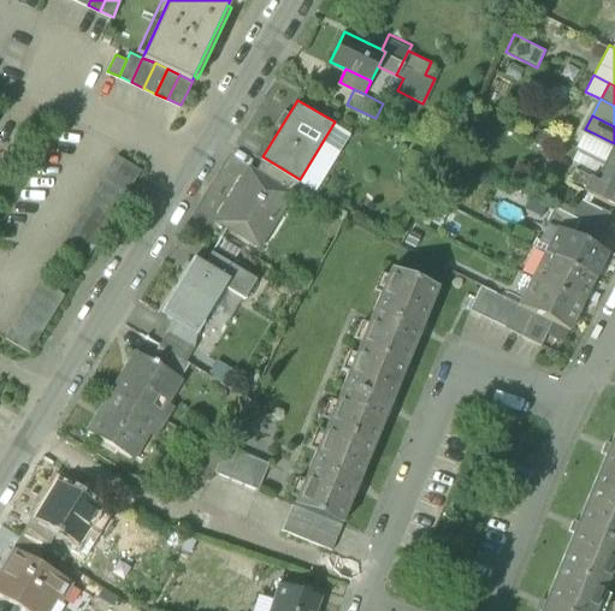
[(335,122),(300,179),(317,190),(352,132),(335,122)]
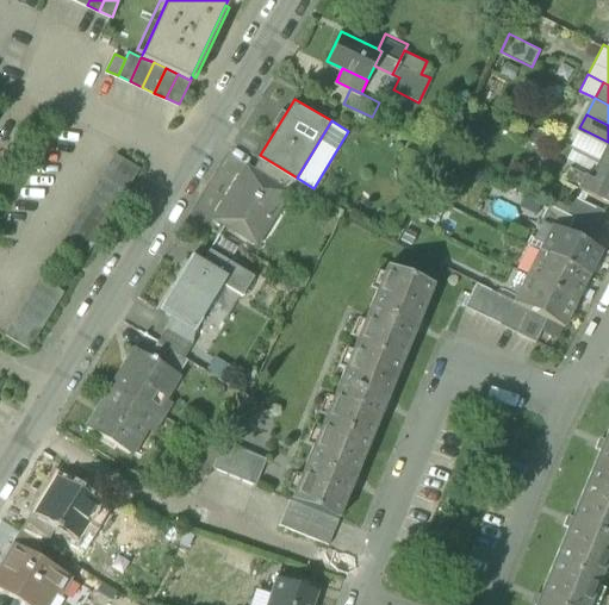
[(608,142),(579,128),(570,144),(572,145),(601,160),(608,144),(608,142)]
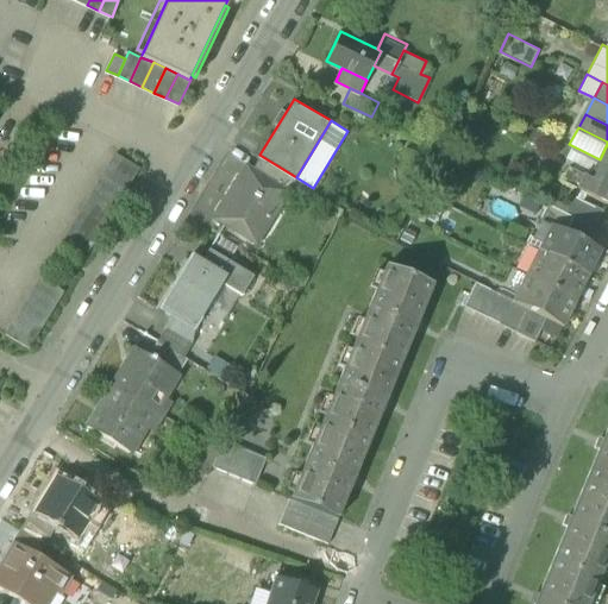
[(566,156),(594,170),(600,159),(571,145),(566,156)]
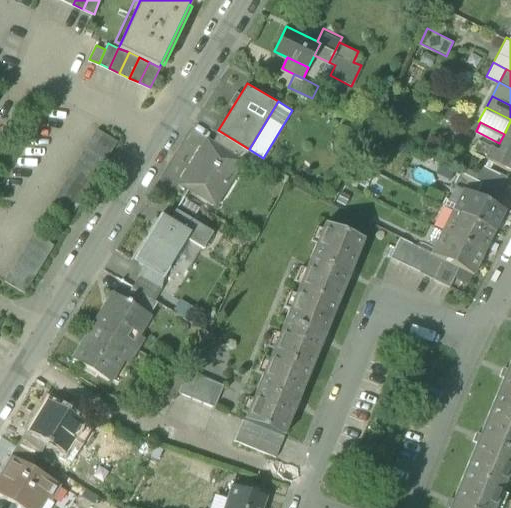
[(51,204),(71,216),(117,141),(97,129),(51,204)]
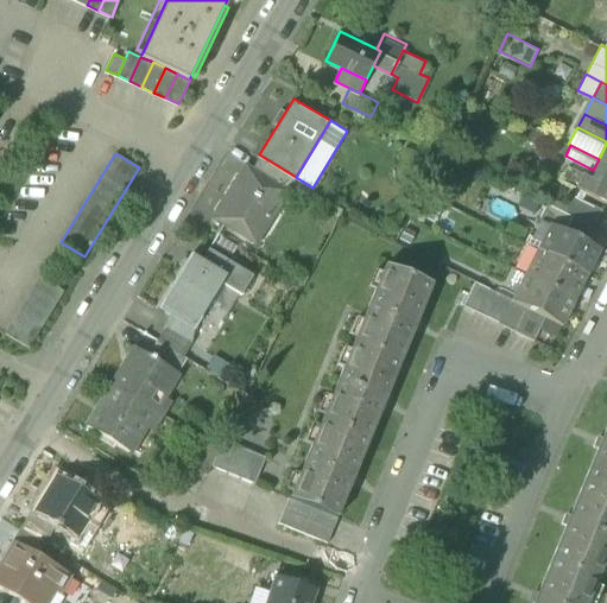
[(283,186),(289,190),(296,177),(259,154),(252,167),(283,186)]
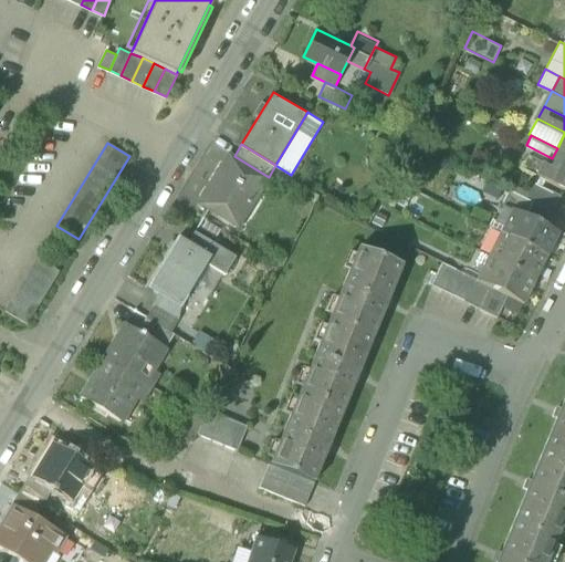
[(564,152),(557,148),(552,158),(550,165),(543,177),(564,188),(564,152)]
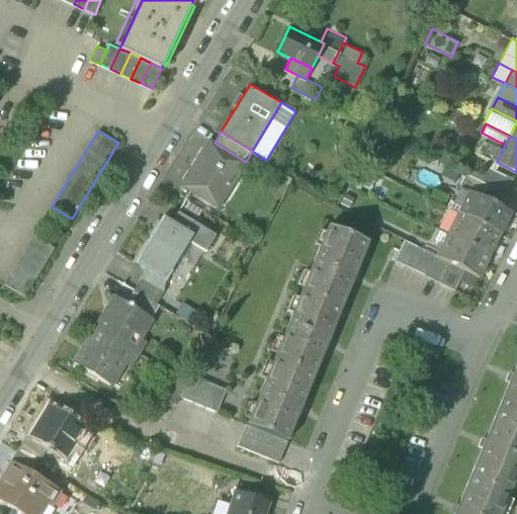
[(182,183),(213,202),(241,159),(214,143),(209,140),(182,183)]
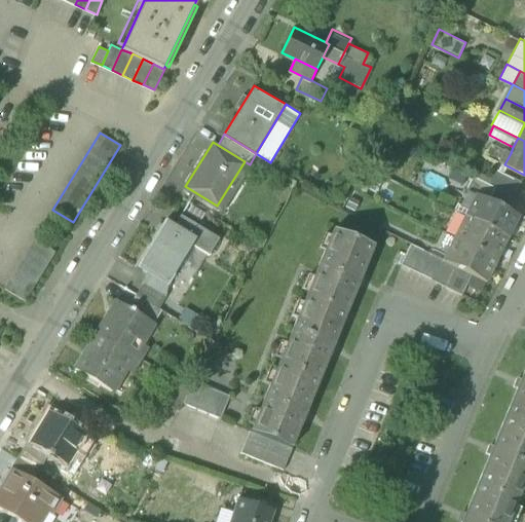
[(485,154),(504,164),(511,153),(491,143),(485,154)]
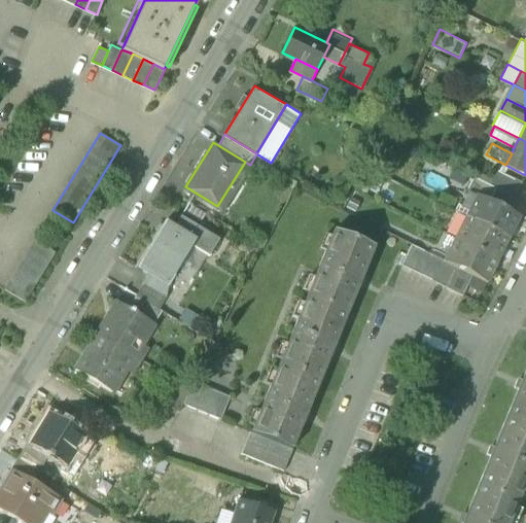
[(245,162),(217,206),(222,209),(250,165),(245,162)]
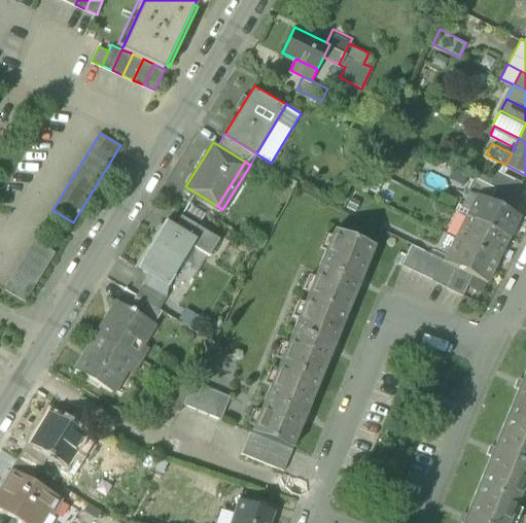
[(468,172),(453,165),(448,176),(463,183),(468,172)]
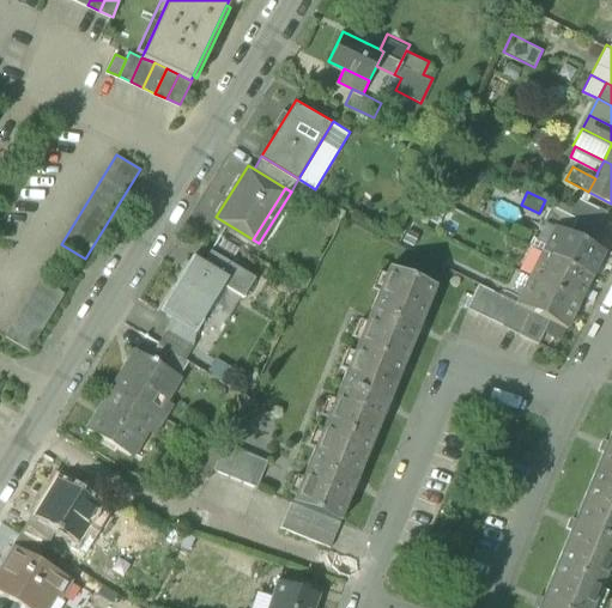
[(579,195),(570,212),(579,216),(599,225),(607,208),(579,195)]
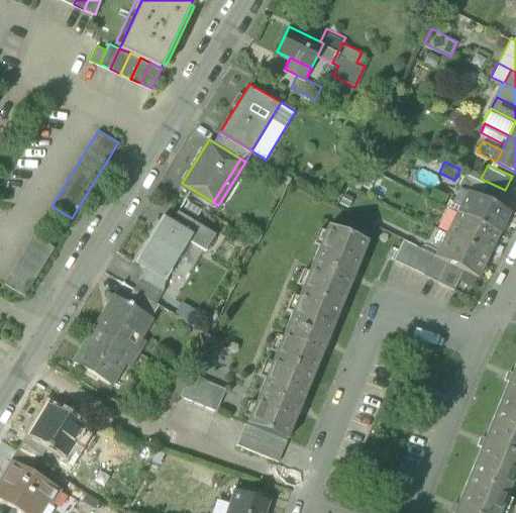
[(482,195),(488,182),(481,179),(465,171),(457,185),(459,186),(471,191),(471,190),(482,195)]
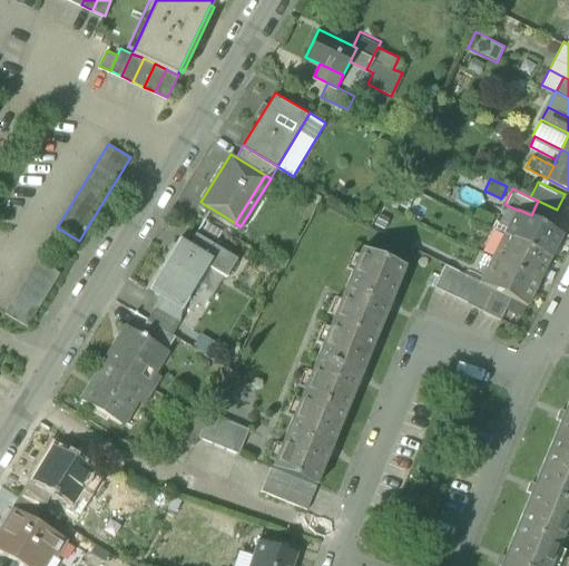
[(519,211),(507,205),(498,222),(510,227),(519,211)]
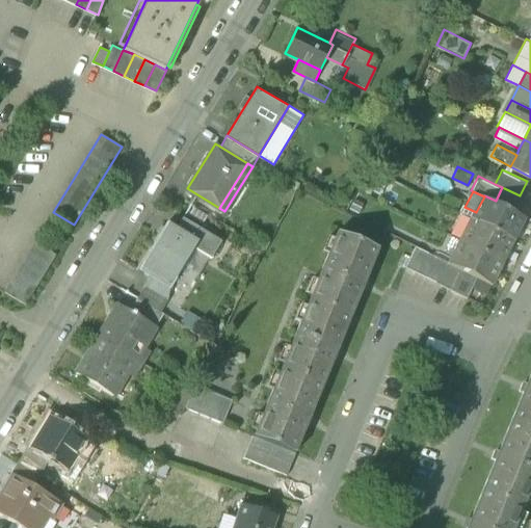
[(476,212),(474,218),(514,238),(525,215),(496,201),(484,195),(484,196),(476,212)]
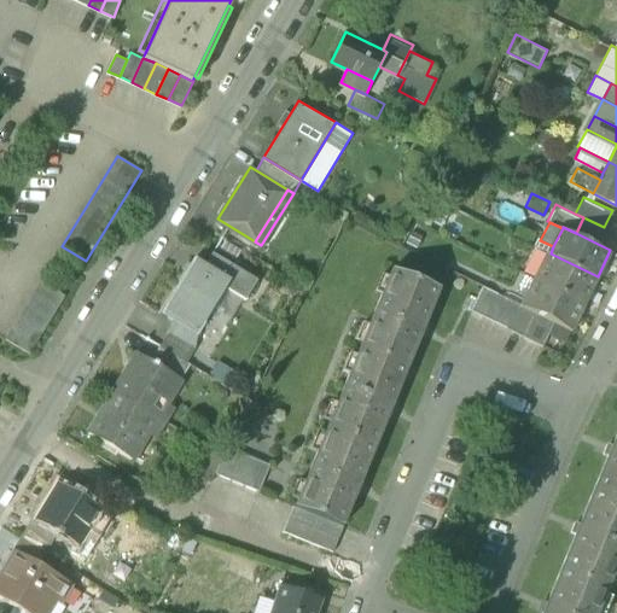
[(181,322),(198,333),(227,286),(245,297),(257,279),(213,251),(207,262),(196,256),(162,311),(175,320),(181,322)]
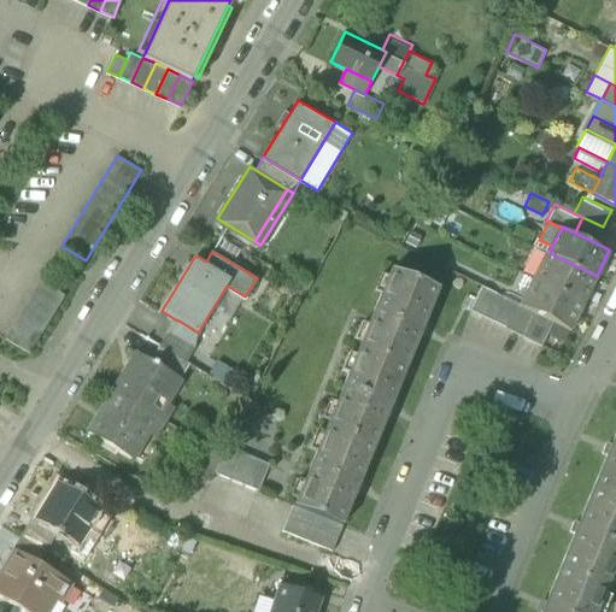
[(584,301),(597,276),(550,253),(537,278),(584,301)]
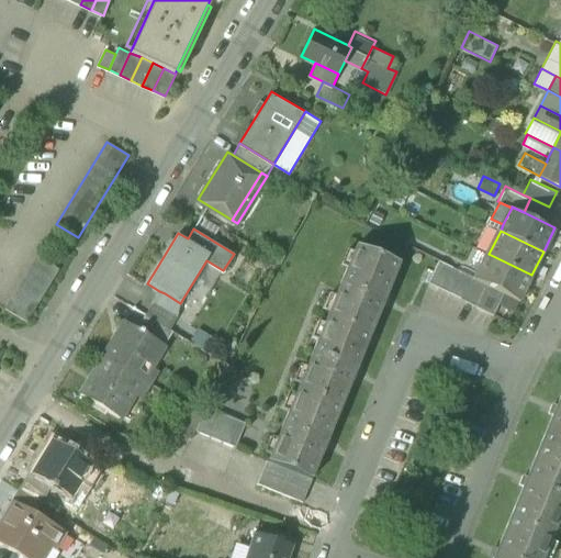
[(357,243),(328,315),(370,333),(400,260),(357,243)]
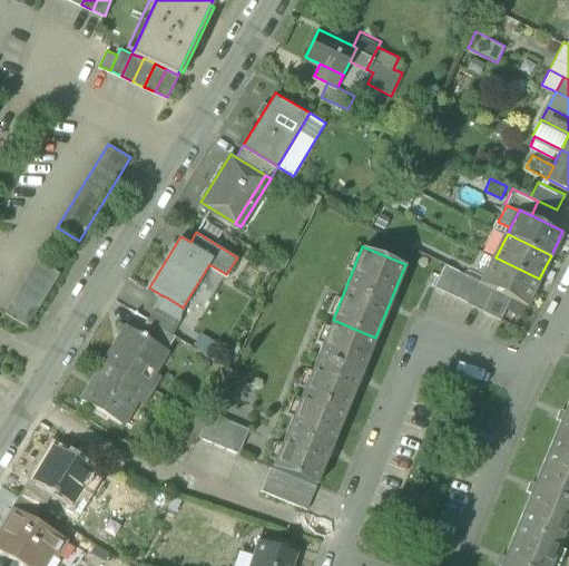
[(527,303),(539,279),(496,257),(483,281),(496,286),(512,295),(527,303)]
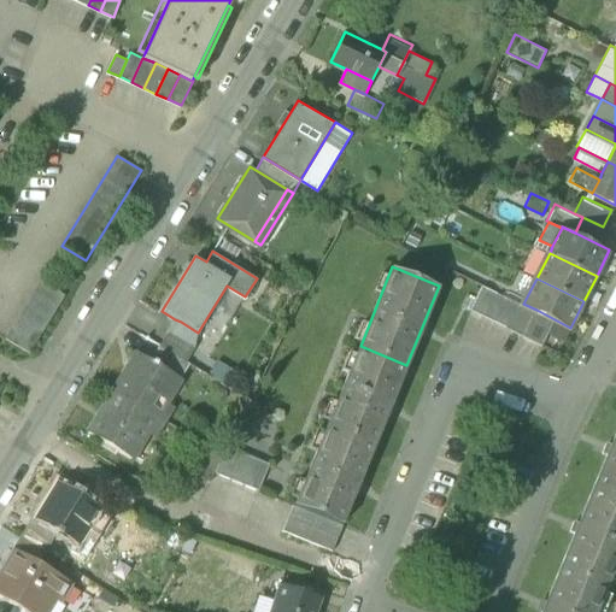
[(6,336),(30,351),(65,294),(41,280),(6,336)]
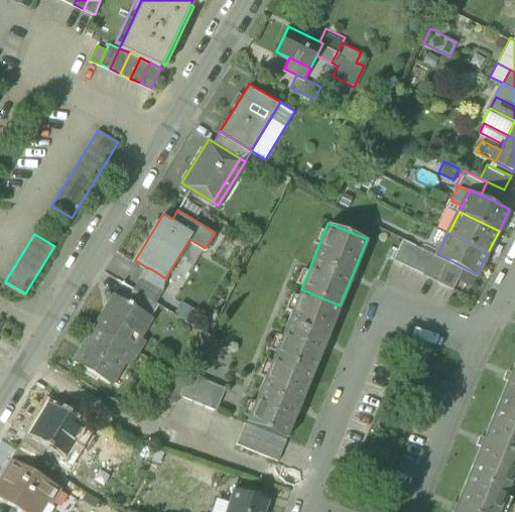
[(393,258),(405,263),(415,243),(403,237),(393,258)]
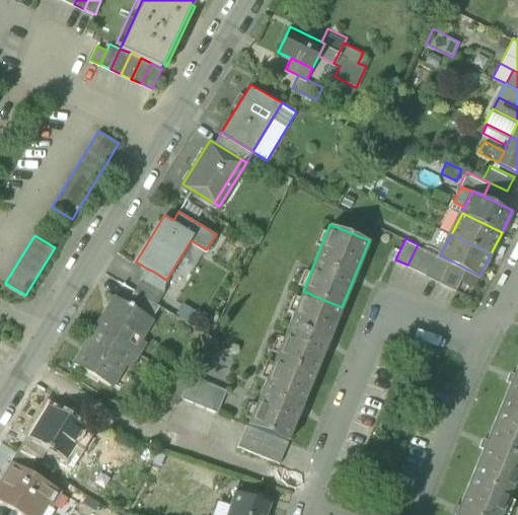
[(428,249),(418,244),(408,265),(418,270),(428,249)]
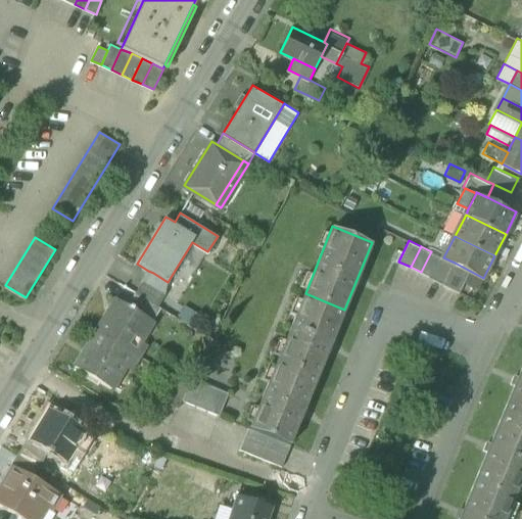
[(442,257),(431,251),(421,272),(432,278),(442,257)]
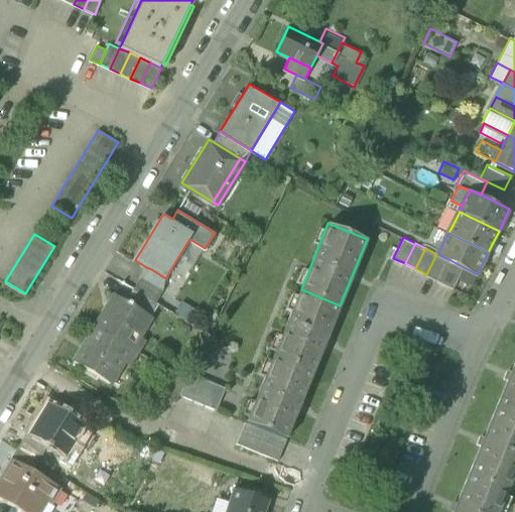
[(437,254),(436,254),(426,274),(438,279),(448,259),(437,254)]
